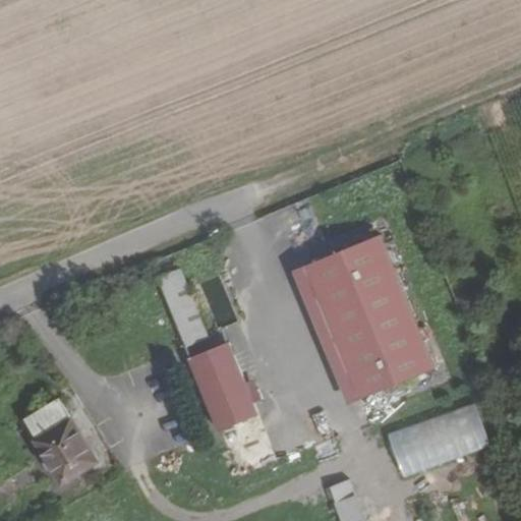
[(382,235),(307,266),(360,400),(435,368),(382,235)]
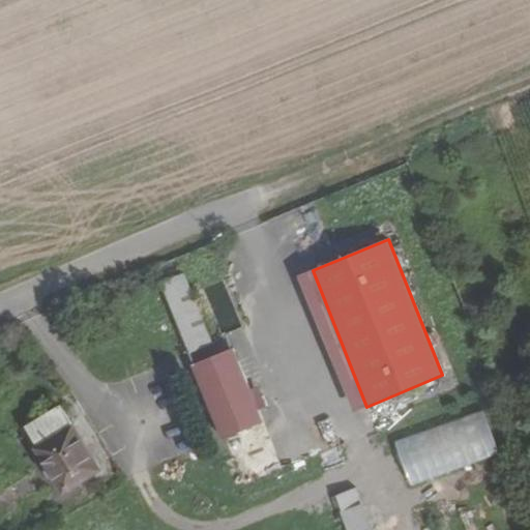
[(184,272),(160,282),(190,352),(213,342),(184,272)]
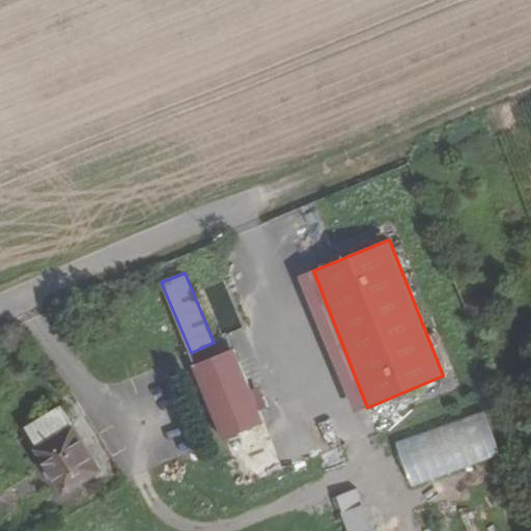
[(234,347),(196,364),(226,438),(266,422),(234,347)]
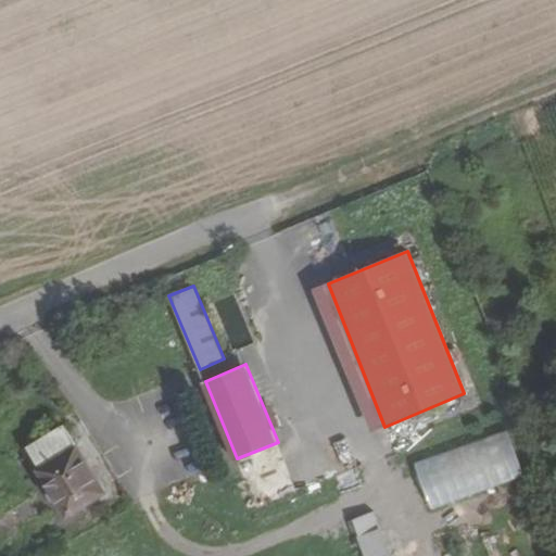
[(65,424),(28,444),(50,480),(43,483),(51,497),(58,494),(68,513),(105,492),(65,424)]
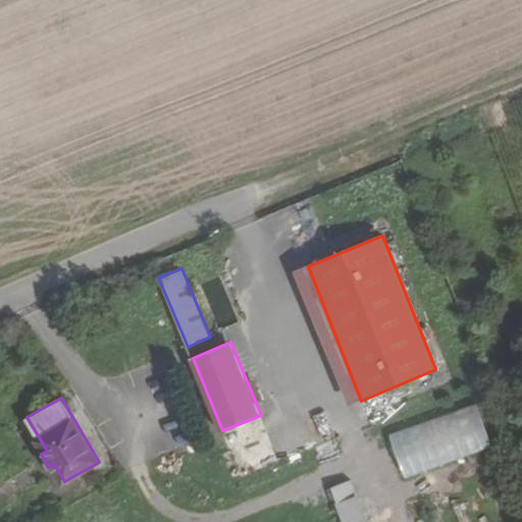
[(473,403),(384,432),(400,476),(488,447),(473,403)]
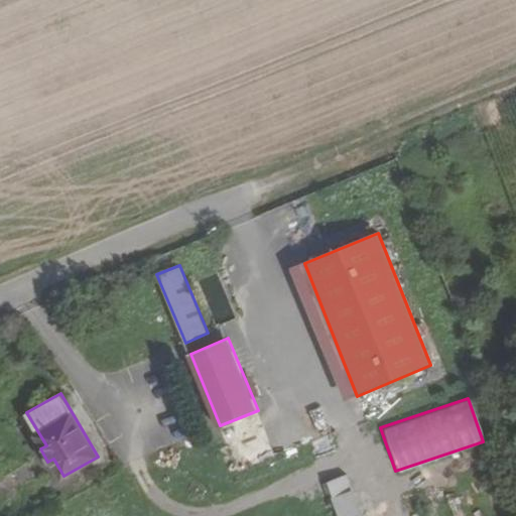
[(340,515),(362,515),(346,475),(327,483),(340,515)]
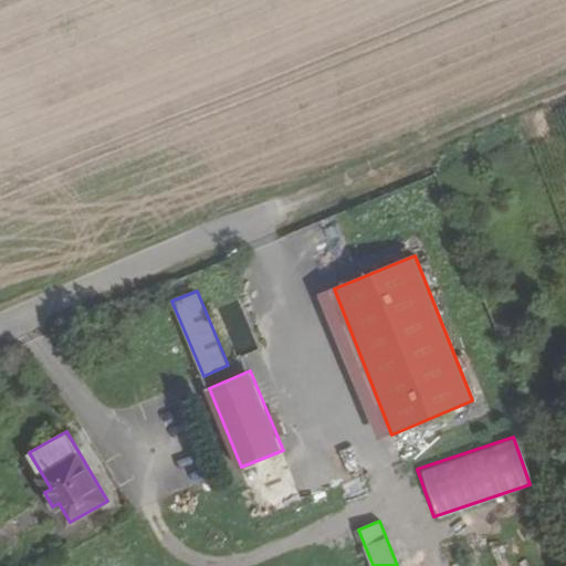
All buildings are outlined.
